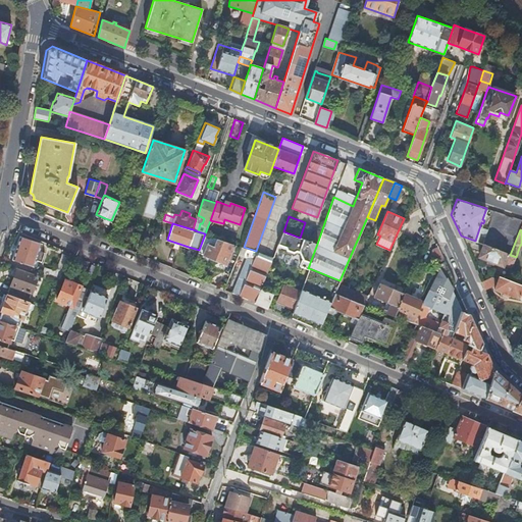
[(300,238),(283,231),(278,244),(286,247),(289,250),(294,252),(297,250),(301,252),(303,258),(300,266),(308,268),(317,244),(300,238)]
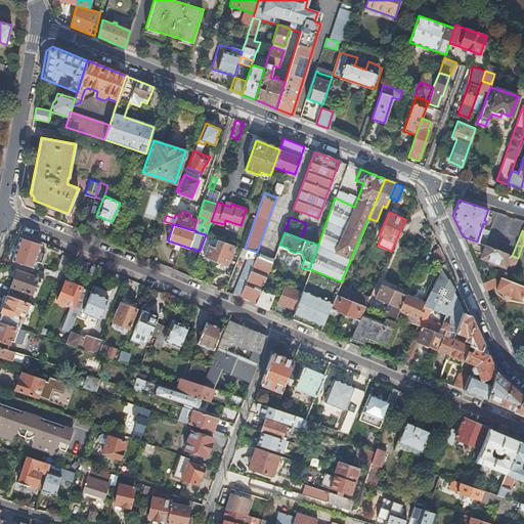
[(200,251),(199,254),(227,266),(235,245),(206,234),(203,243),(200,251)]
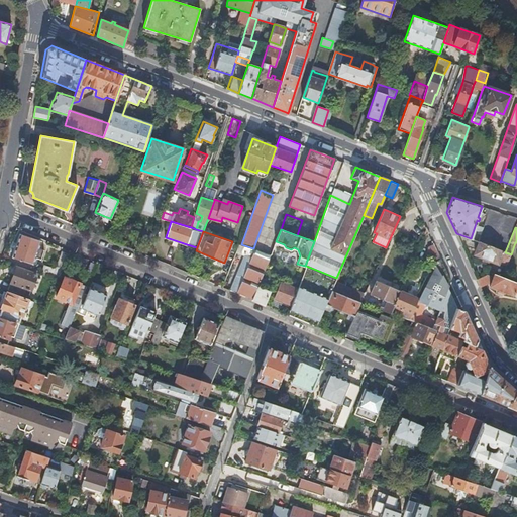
[(40,241),(20,234),(13,256),(33,263),(35,256),(41,259),(44,250),(38,248),(40,241)]
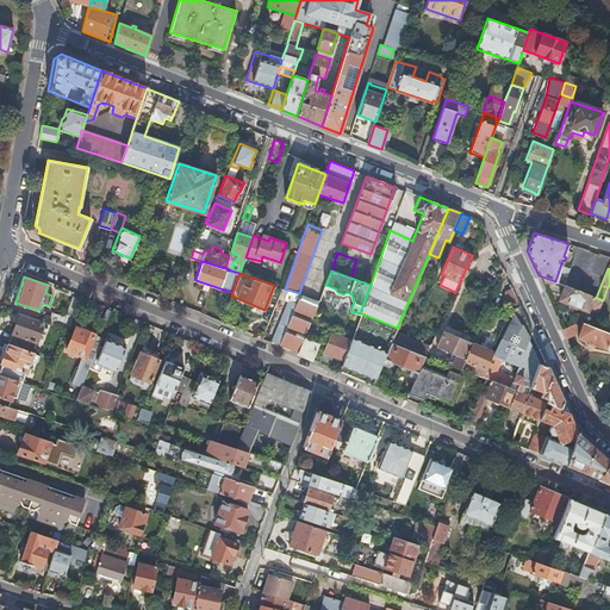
[(487,349),(472,342),(462,361),(460,367),(465,369),(465,368),(481,375),(486,366),(492,352),(490,350),(497,338),(511,311),(521,306),(510,285),(506,293),(500,304),(509,309),(487,349)]
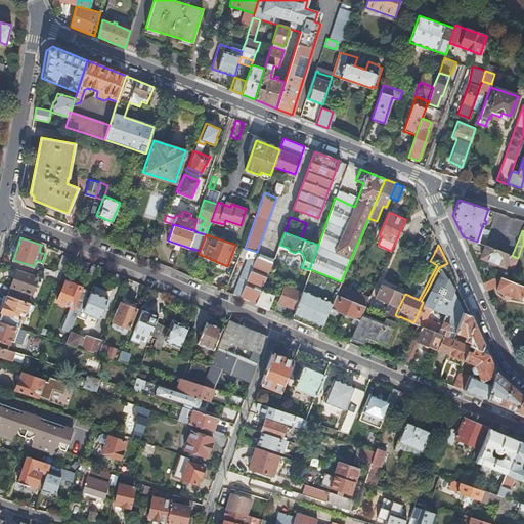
[(512,256),(485,246),(481,257),(488,260),(487,263),(494,266),(495,263),(504,266),(505,263),(514,266),(518,258),(512,256)]
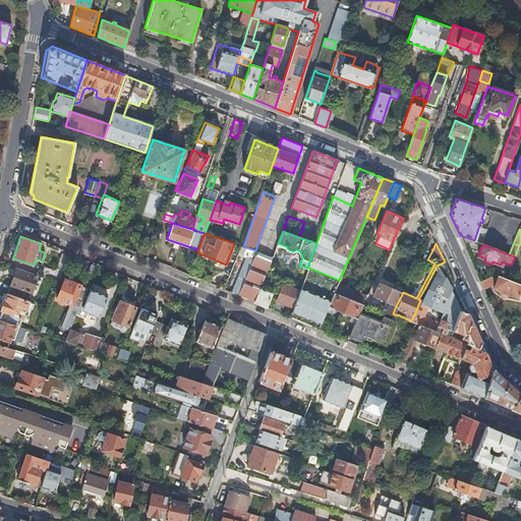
[(246,256),(232,292),(254,301),(259,288),(273,256),(255,250),(243,246),(242,246),(239,253),(246,256)]
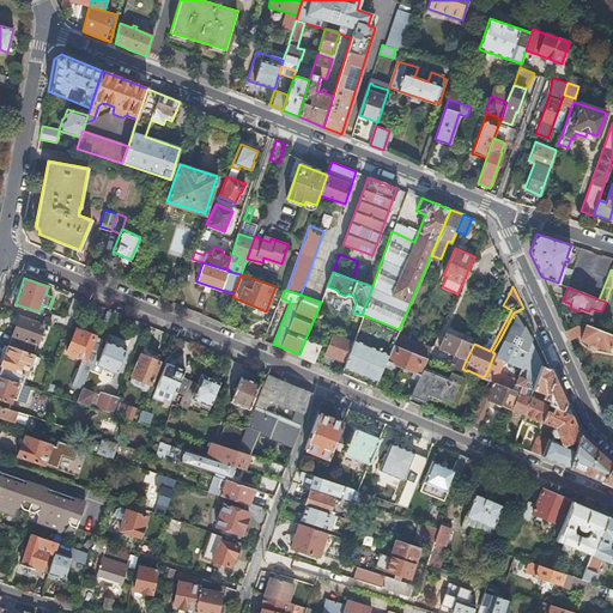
[(525,310),(523,308),(514,313),(499,340),(507,344),(527,353),(532,340),(535,334),(525,310)]
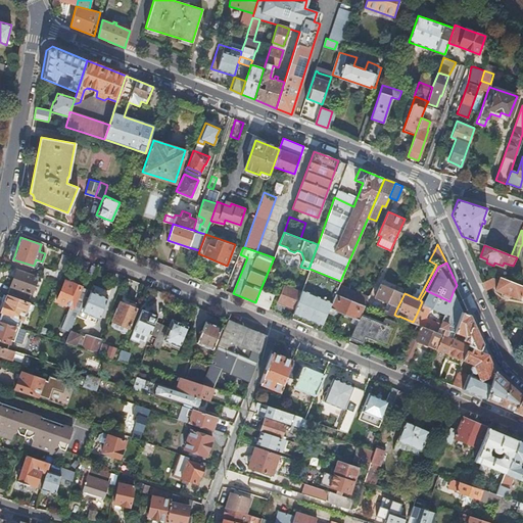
[(295,307),(291,318),(320,330),(329,307),(335,293),(340,281),(310,269),(300,292),(295,307)]
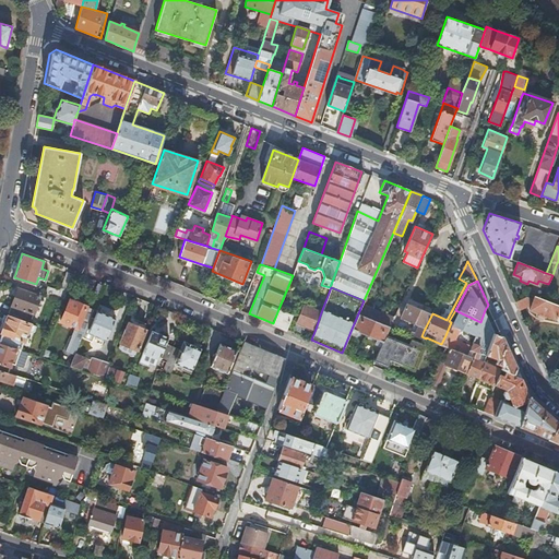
[(18,288),(9,313),(31,321),(39,296),(18,288)]
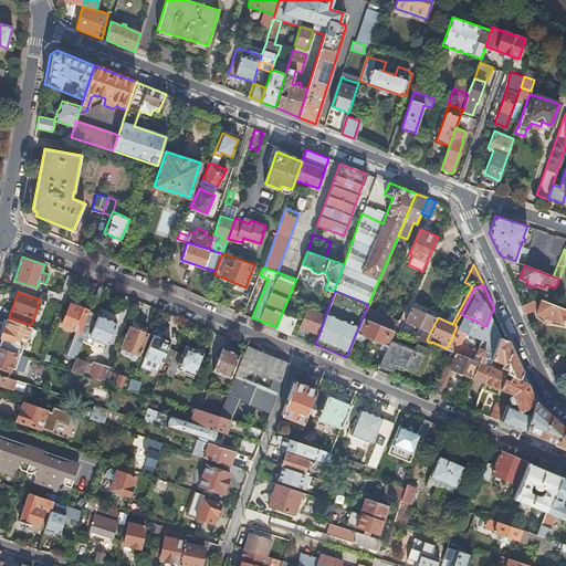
[(534,300),(522,305),(525,314),(534,310),(536,304),(534,300)]
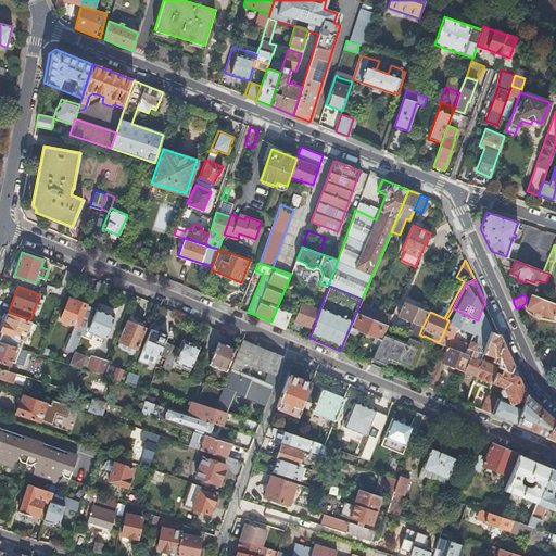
[(555,304),(539,298),(530,294),(526,307),(550,316),(552,313),(555,314),(555,304)]
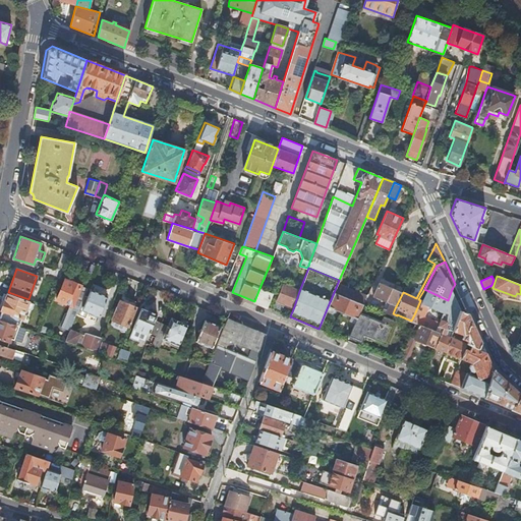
[(84,295),(85,292),(79,290),(81,285),(72,282),(71,282),(65,280),(57,299),(78,308),(84,295)]
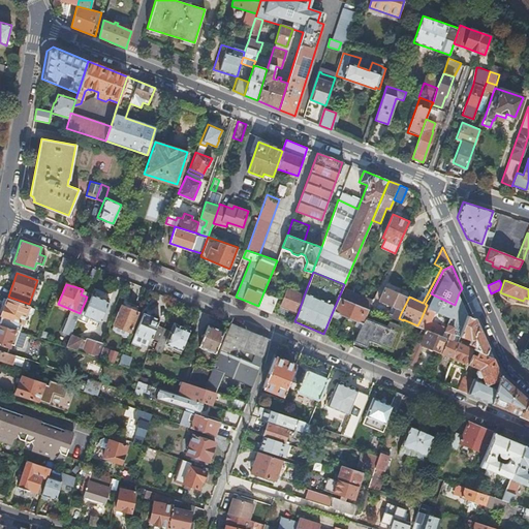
[(401,313),(409,297),(384,286),(378,300),(392,306),(387,315),(398,319),(399,318),(401,313)]
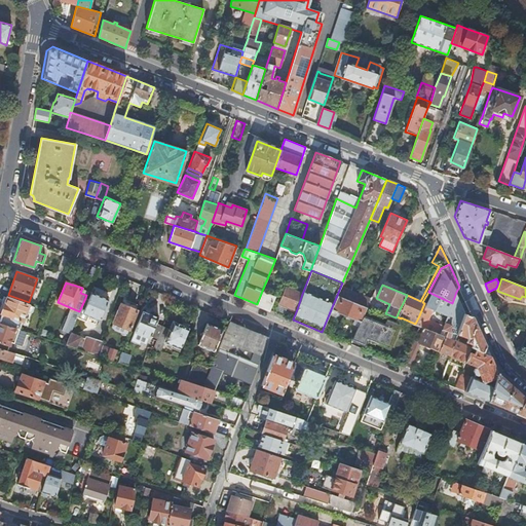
[(286,286),(278,302),(297,309),(302,294),(286,286)]
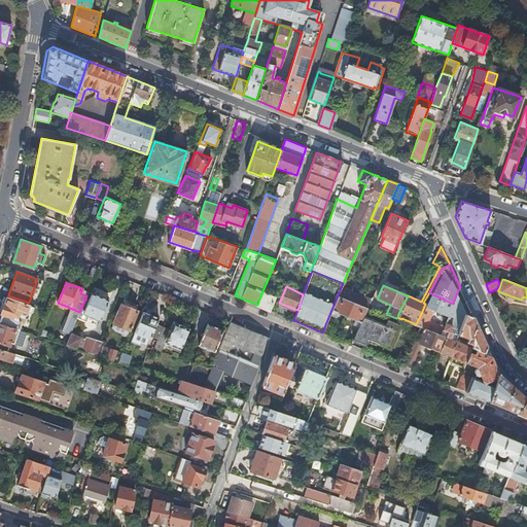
[(372,299),(352,289),(348,300),(367,307),(370,303),(372,299)]
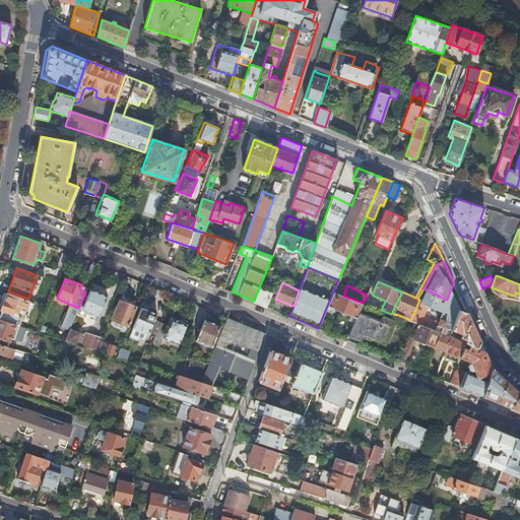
[(259,287),(254,301),(266,306),(271,293),(259,287)]
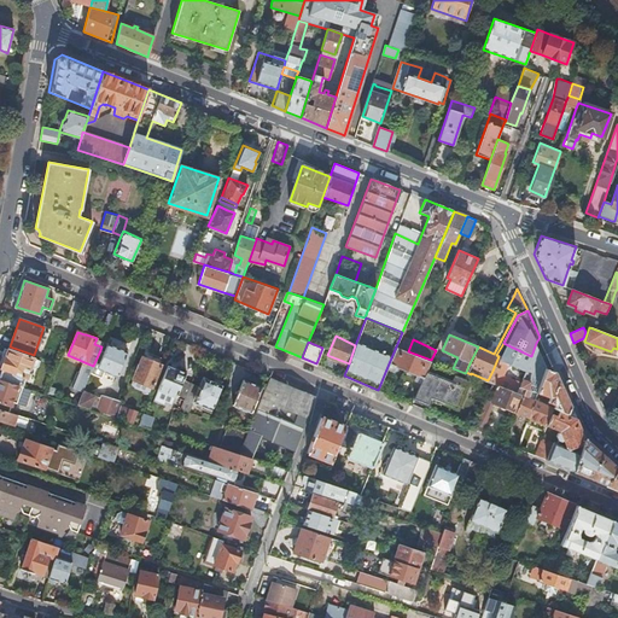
[(493,383),(473,426),(484,431),(490,415),(488,414),(493,403),(516,412),(522,395),(524,389),(519,386),(520,383),(503,375),(507,363),(525,371),(531,356),(511,347),(503,343),(496,355),(499,356),(493,371),(488,380),(493,383)]
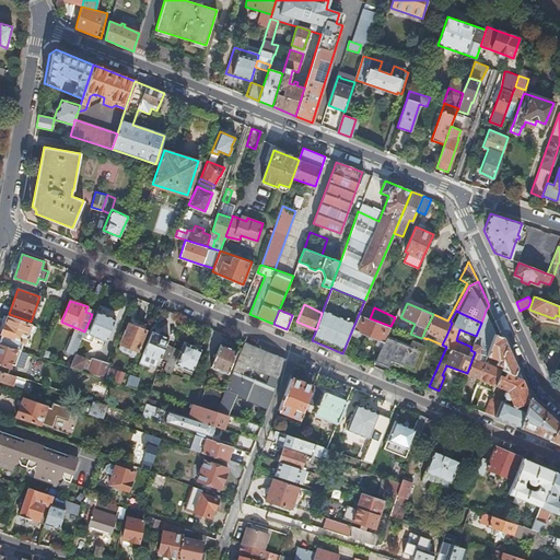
[(473,358),(467,373),(479,378),(485,362),(487,356),(481,353),(480,348),(481,346),(489,350),(496,333),(486,311),(481,323),(476,336),(471,347),(470,350),(475,352),(473,358)]
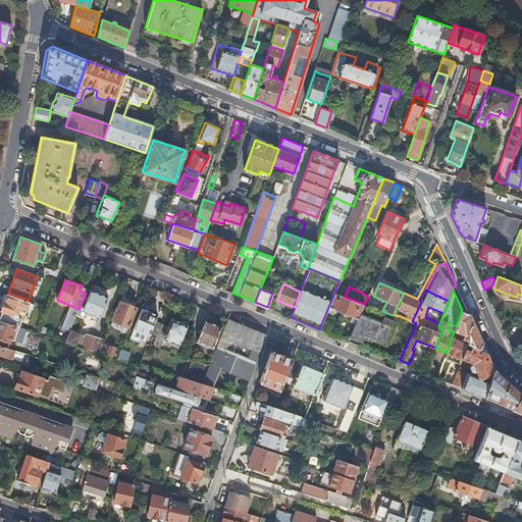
[(89,298),(85,296),(79,309),(76,314),(97,322),(108,297),(92,291),(89,298)]
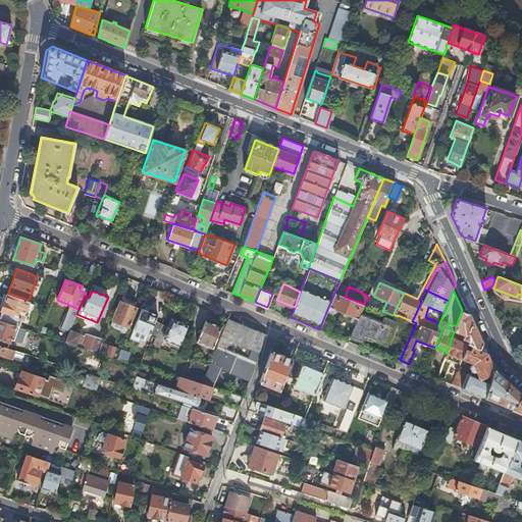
[(0,296),(3,297),(0,304),(0,320),(15,325),(18,326),(25,309),(29,311),(32,309),(34,304),(1,293),(0,296)]
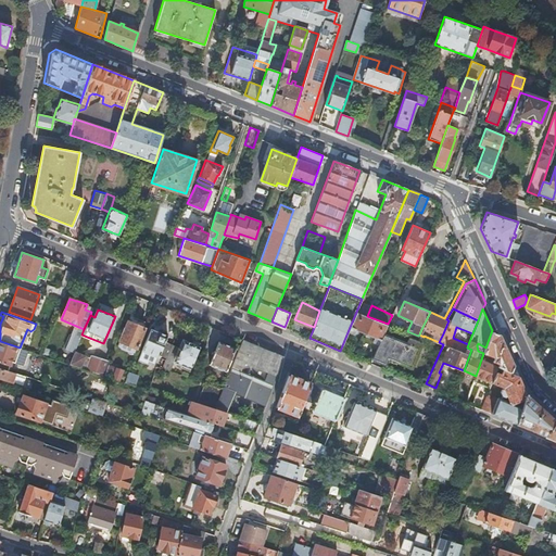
[(367,316),(356,312),(350,327),(380,339),(388,324),(367,316)]
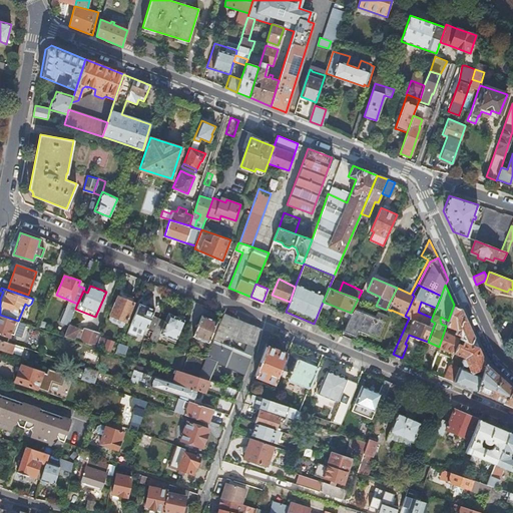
[(133,303),(118,296),(110,315),(126,321),(133,303)]
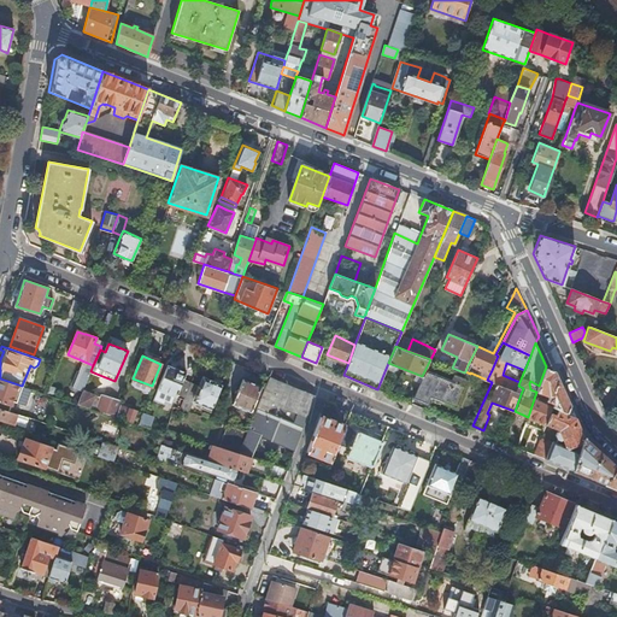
[(184,399),(192,381),(184,378),(186,372),(168,365),(158,388),(162,391),(159,394),(162,398),(170,401),(174,399),(175,395),(177,397),(177,395),(184,399)]
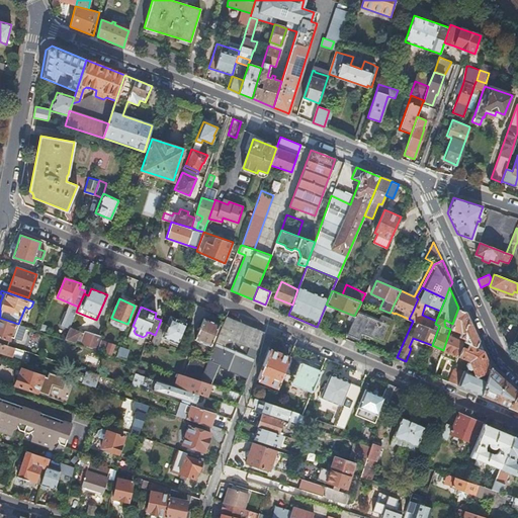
[(478,340),(465,311),(458,308),(452,324),(450,329),(460,334),(459,337),(464,339),(463,342),(463,343),(476,347),(478,340)]
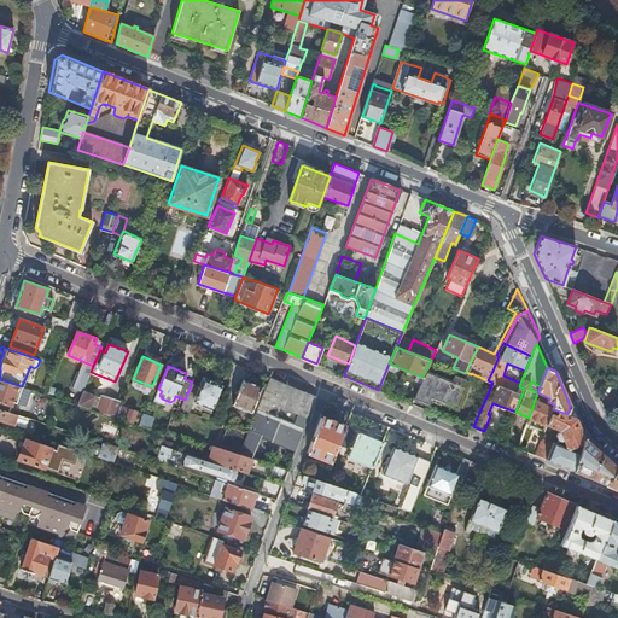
[(426,371),(424,377),(414,398),(427,403),(430,396),(455,407),(467,379),(455,374),(452,382),(426,371)]
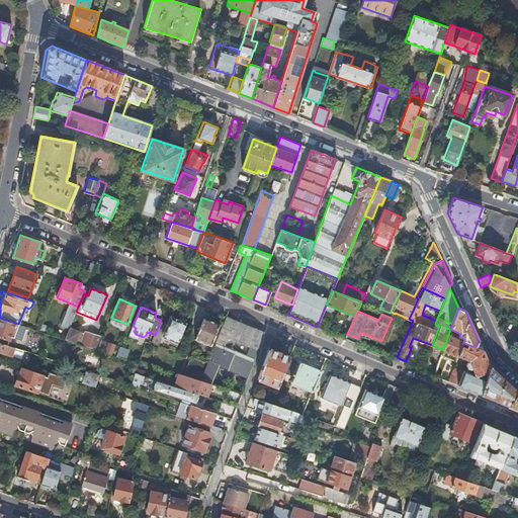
[(245,324),(227,316),(216,341),(230,347),(234,339),(258,349),(264,332),(245,324)]
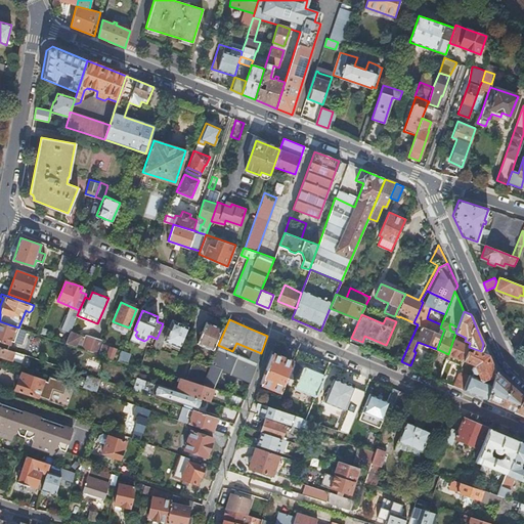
[(170,326),(163,323),(157,339),(153,347),(161,349),(165,340),(180,346),(187,328),(181,324),(182,324),(173,320),(170,326)]
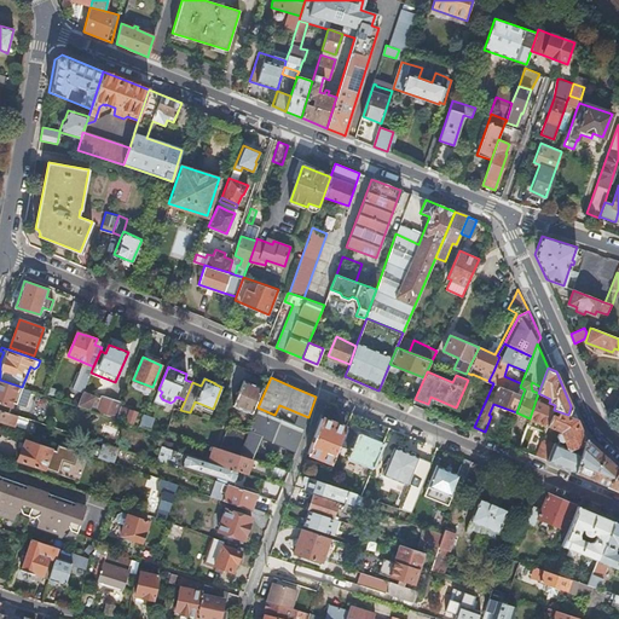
[(0,380),(0,401),(11,406),(18,386),(0,380)]
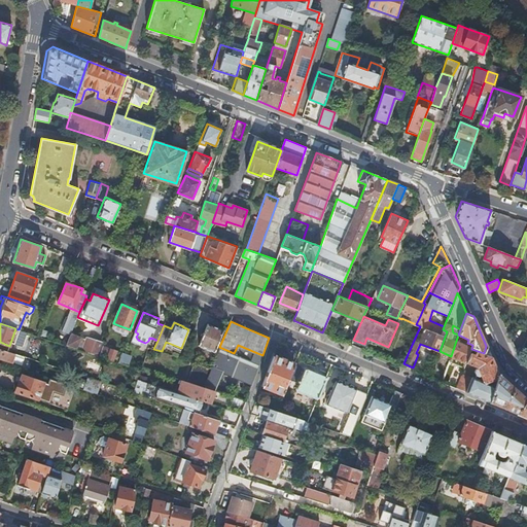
[(199,345),(214,351),(222,329),(208,323),(199,345)]
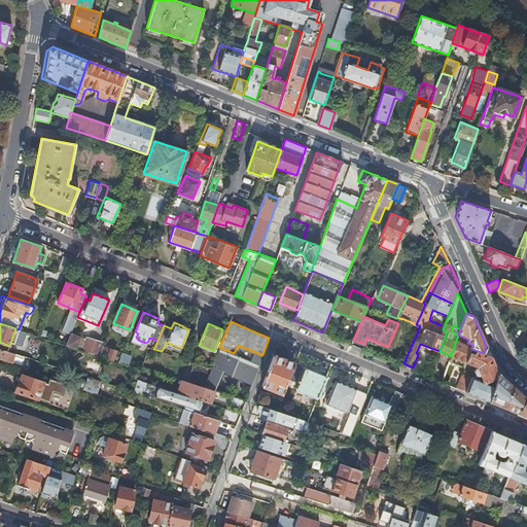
[(47,330),(41,328),(38,336),(45,339),(47,330)]
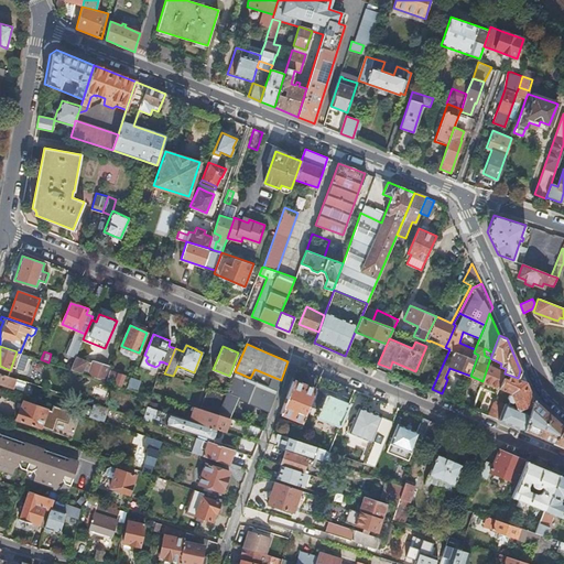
[(111,366),(108,365),(93,359),(91,361),(84,360),(76,356),(69,369),(106,381),(109,370),(111,366)]
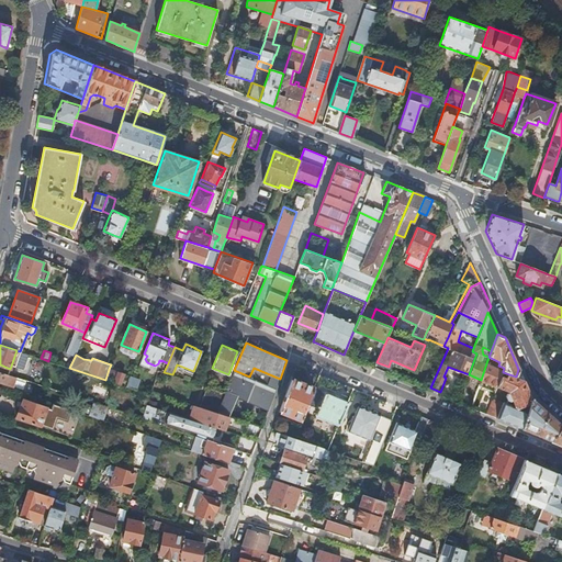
[(506,403),(503,402),(501,402),(494,398),(487,414),(496,418),(521,428),(532,398),(524,380),(516,377),(503,372),(503,371),(486,363),(481,380),(479,385),(495,392),(497,386),(505,390),(508,392),(507,392),(505,396),(507,400),(506,403)]
